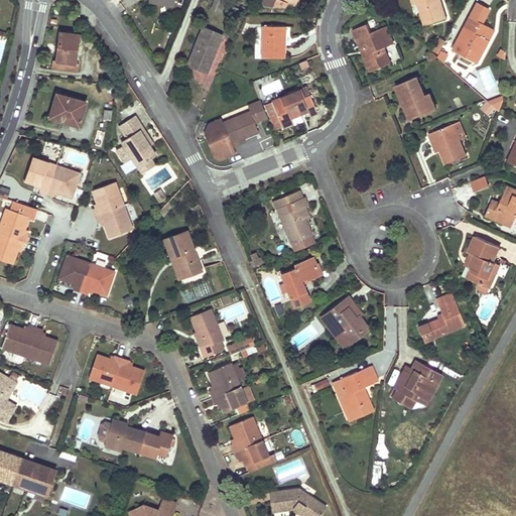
[(224,0),(214,0),(211,8),(220,12),(224,0)]
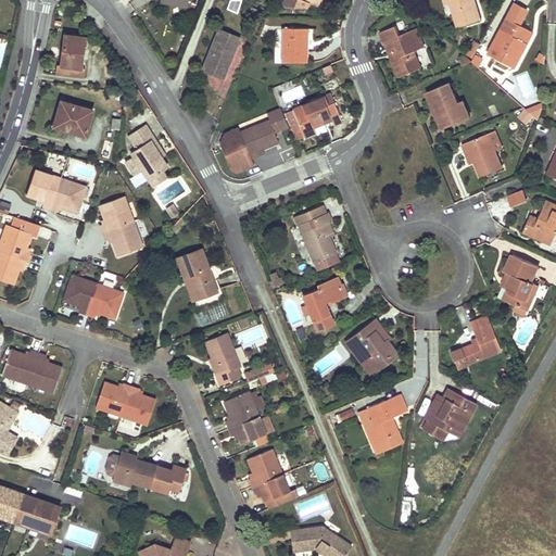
[(444,0),(449,13),(453,12),(451,3),(449,0),(444,0)]
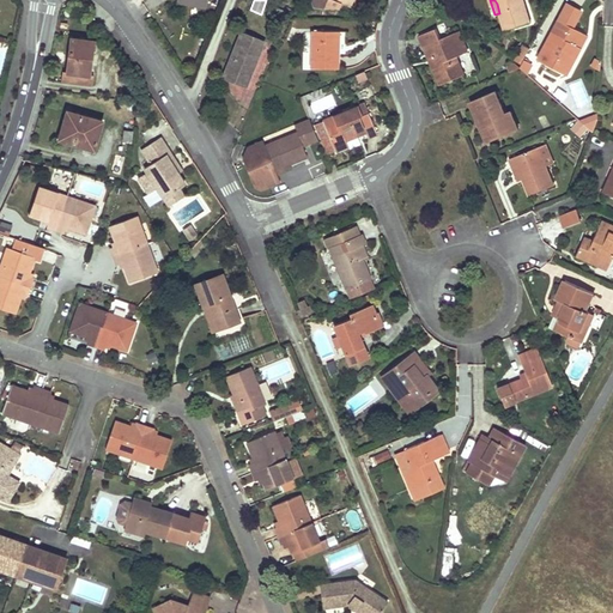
[(499,13),(505,30),(530,23),(523,0),(495,0),(497,4),(499,13)]
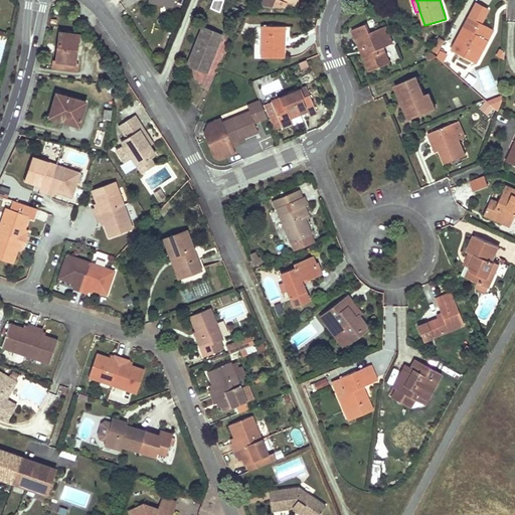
[(227,4),(224,11),(237,17),(239,9),(227,4)]
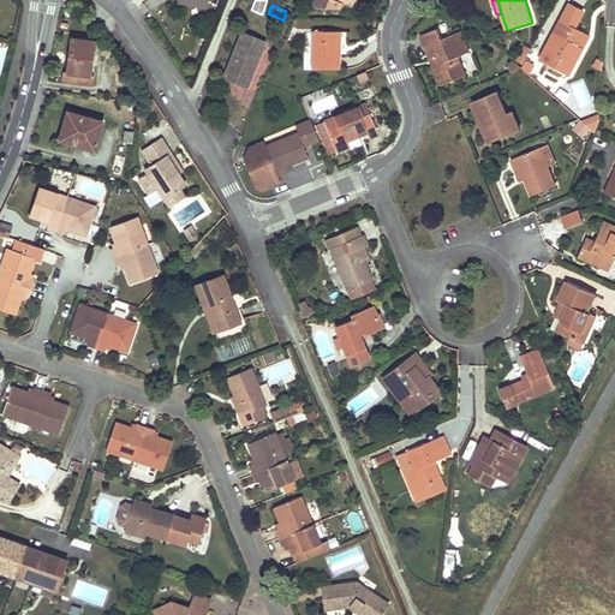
[(567,6),(537,63),(566,77),(587,36),(573,29),(581,13),(575,10),(567,6)]
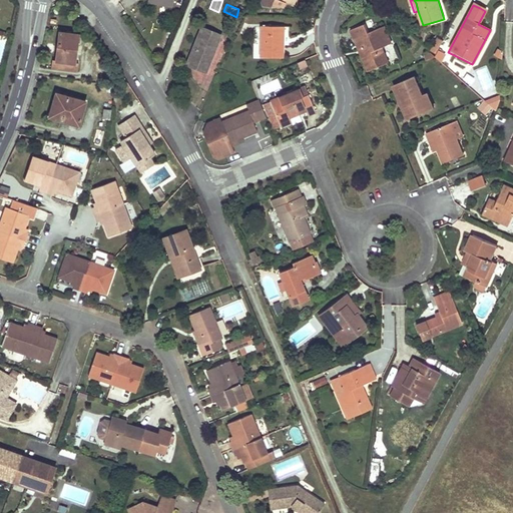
[(365,62),(369,71),(389,62),(383,47),(380,49),(379,44),(391,39),(385,26),(369,33),(366,23),(352,29),(355,38),(358,37),(366,54),(362,56),(365,62)]
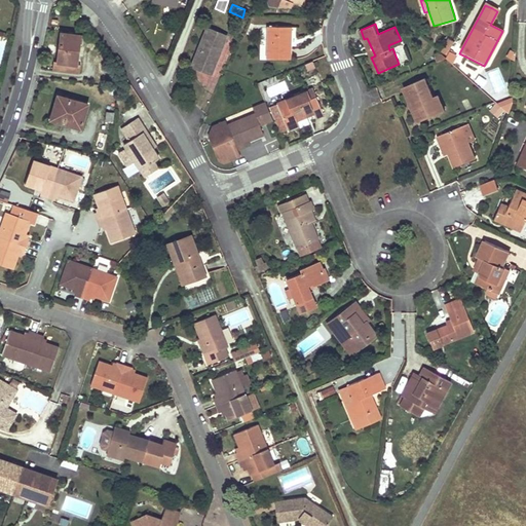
[(292,27),(267,26),(266,58),(289,59),(290,46),(289,45),(289,41),(289,35),(291,35),(292,27)]
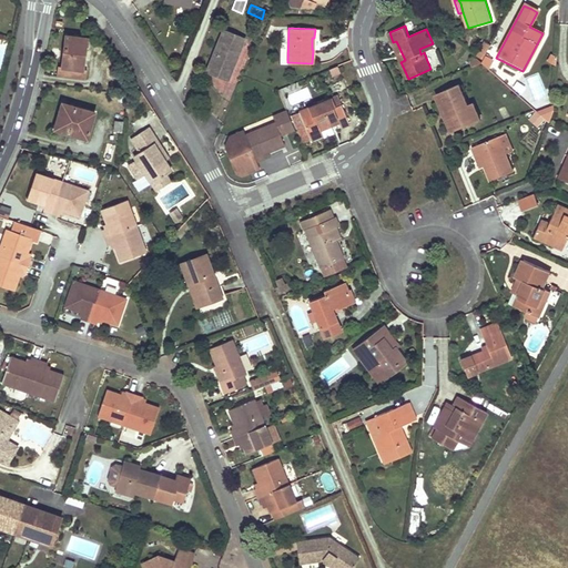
[(245,38),(224,30),(223,33),(231,36),(230,40),(242,43),(245,38)]
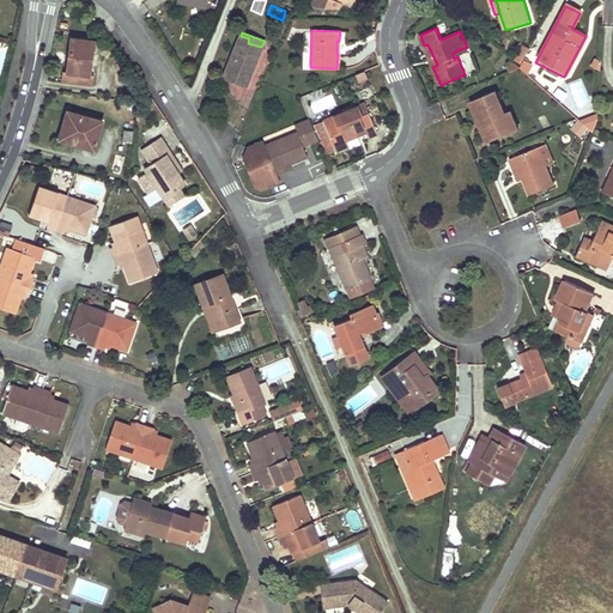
[(241,36),(224,77),(243,85),(252,66),(248,66),(249,61),(253,62),(255,64),(261,47),(248,43),(249,38),(241,36)]
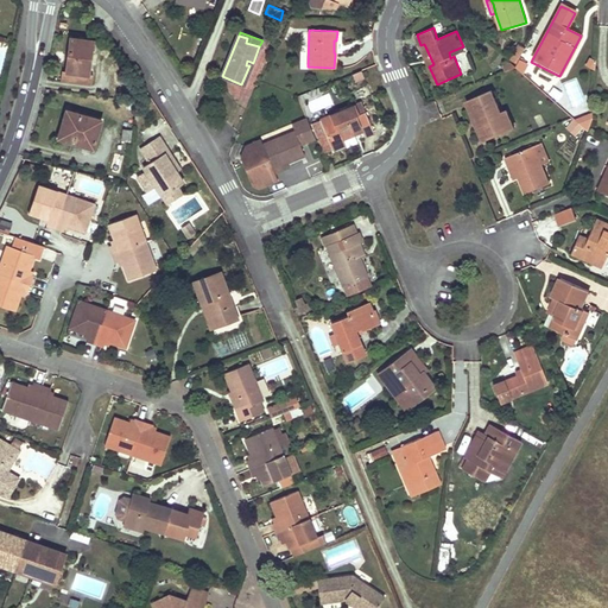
[(62,71),(61,81),(92,84),(93,75),(88,74),(93,42),(70,39),(69,52),(67,71),(62,71)]
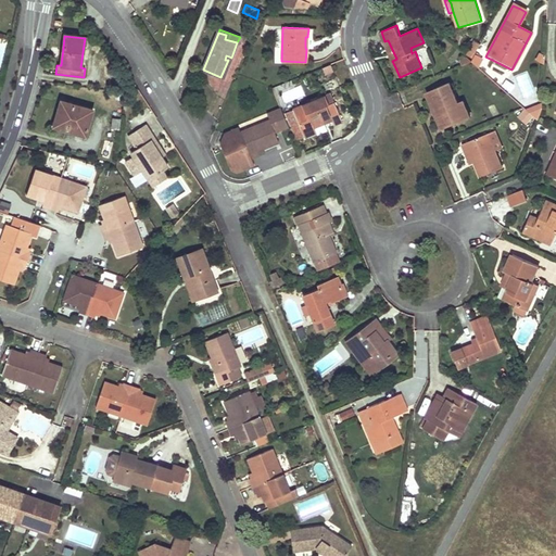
[(388,40),(384,41),(392,61),(396,59),(388,40)]
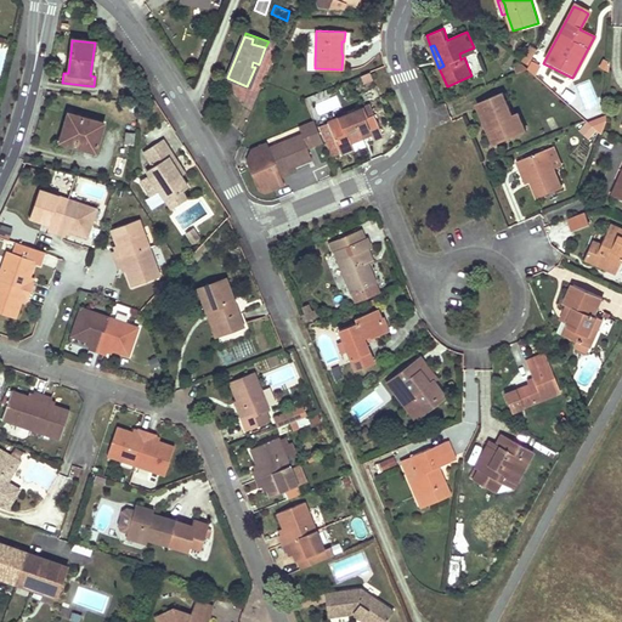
[(464,57),(476,52),(474,47),(459,54),(461,60),(464,57)]
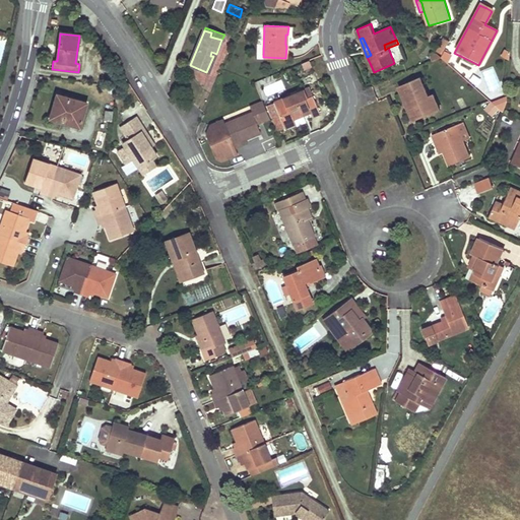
[(443,40),(436,53),(441,57),(448,43),(443,40)]
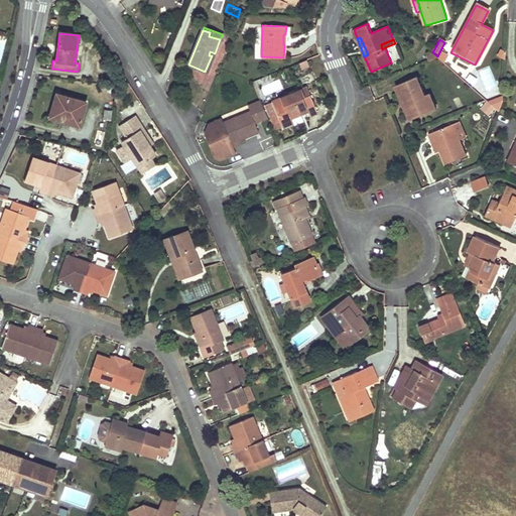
[(212,55),(205,72),(208,73),(215,53),(213,52),(210,51),(209,55),(212,55)]
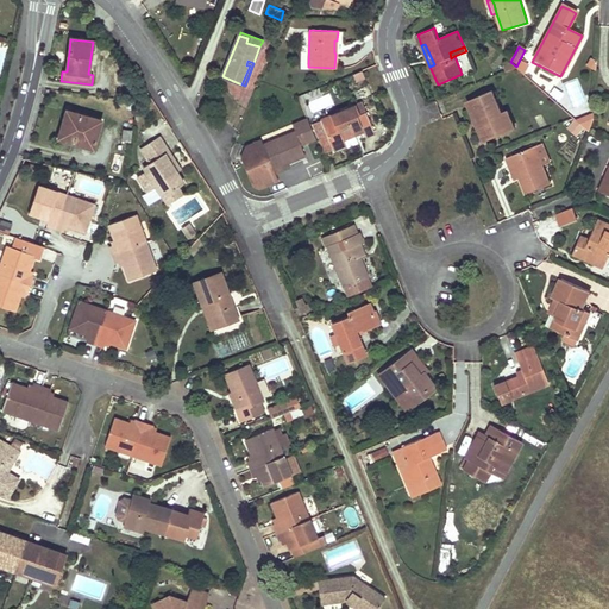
[(532,80),(537,76),(529,70),(526,74),(532,80)]
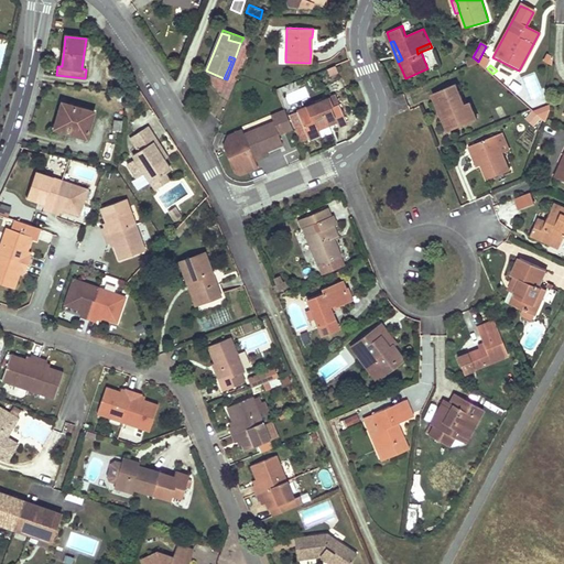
[(339,75),(336,67),(328,71),(332,78),(339,75)]
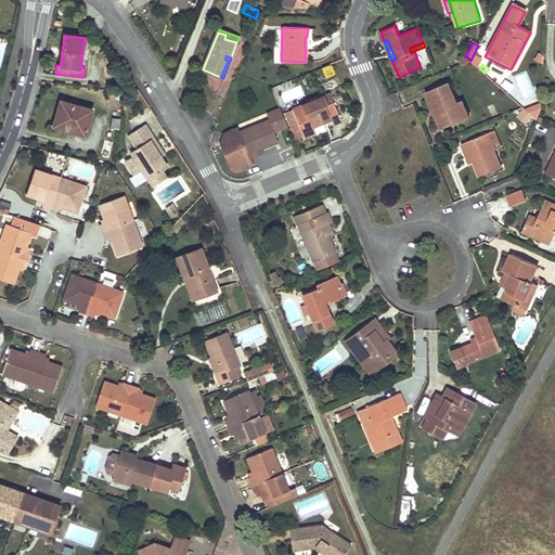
[(457,103),(449,82),(426,92),(430,101),(442,129),(455,123),(454,118),(468,113),(463,101),(457,103)]
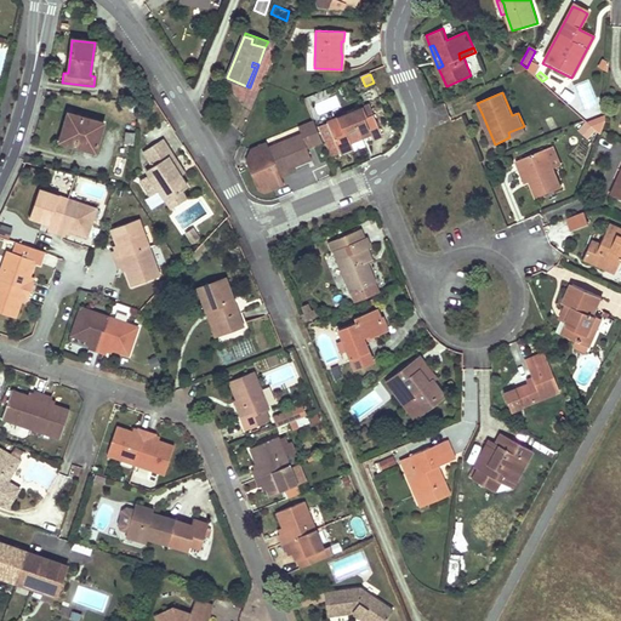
[(370,104),(363,107),(368,117),(374,114),(370,104)]
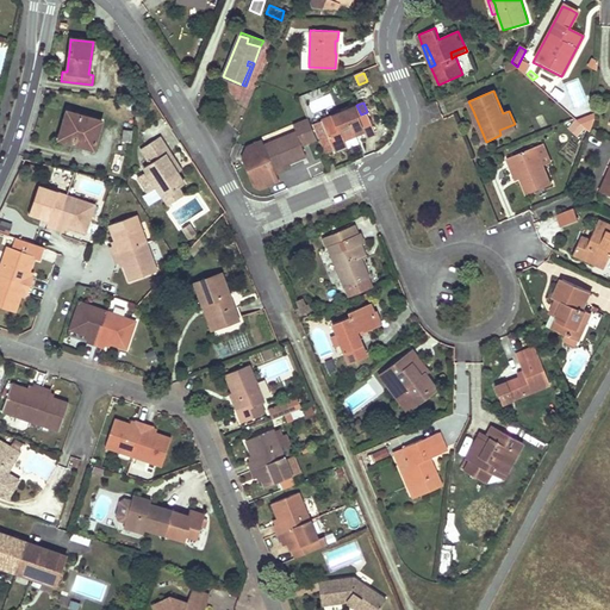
[(363,131),(366,137),(377,132),(367,112),(361,114),(356,105),(313,123),(327,154),(347,145),(344,139),(352,136),(356,135),(354,130),(362,126),(363,131)]
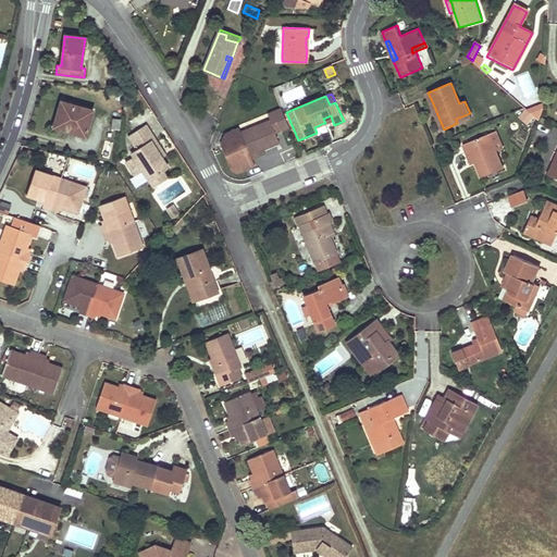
[(58,114),(54,127),(86,136),(93,110),(61,101),(58,114)]
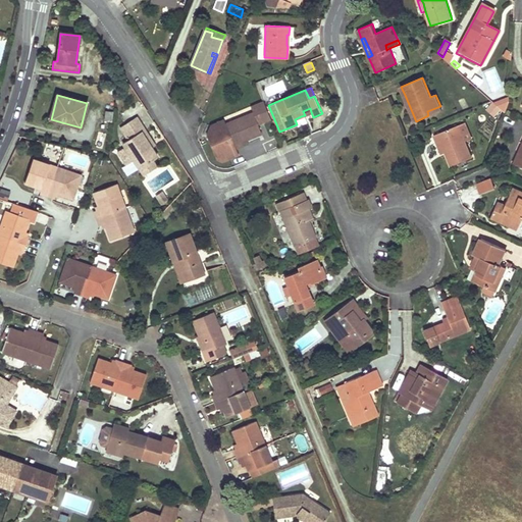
[(230,158),(238,155),(236,149),(245,146),(243,141),(246,140),(261,134),(259,126),(258,124),(270,120),(263,102),(250,107),(253,112),(224,123),(223,119),(210,124),(207,135),(216,158),(222,161),(230,158)]
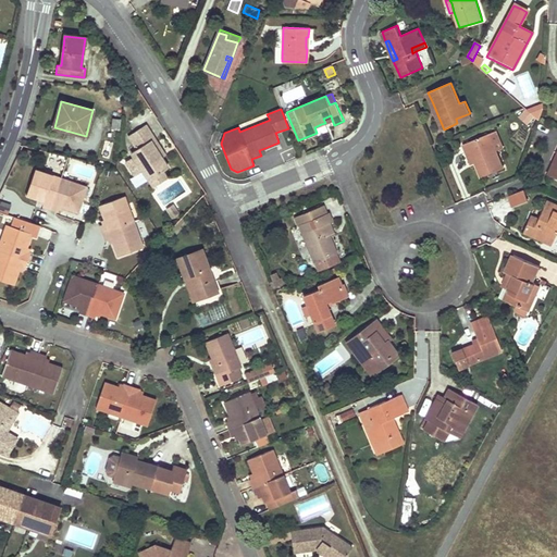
[(525,112),(522,116),(528,122),(532,118),(525,112)]
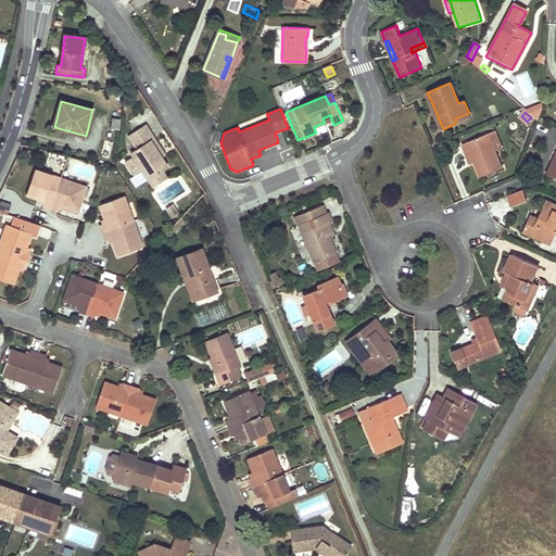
[(237,124),(238,127),(239,131),(269,119),(266,114),(266,113),(237,124)]
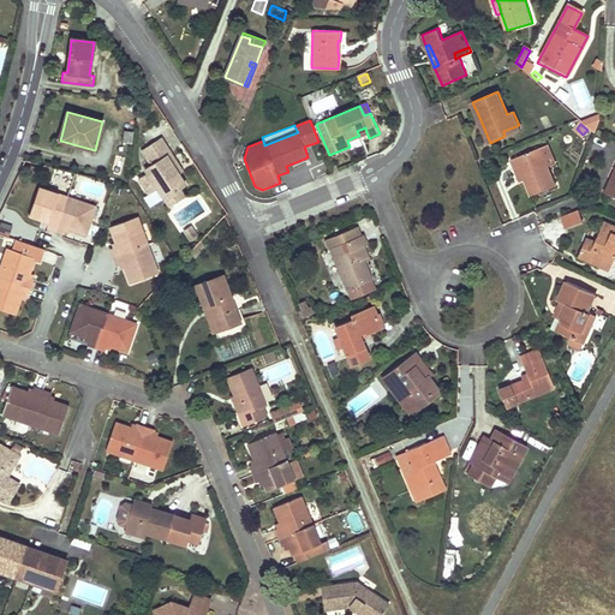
[(519,125),(503,131),(505,136),(520,130),(519,125)]
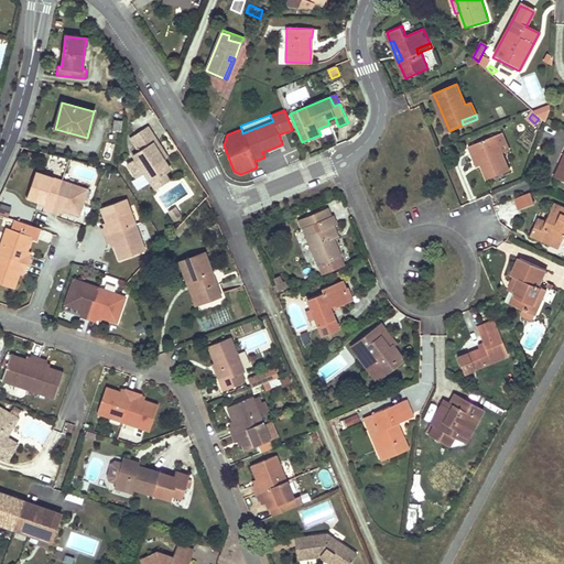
[(115,120),(112,131),(121,131),(122,121),(115,120)]
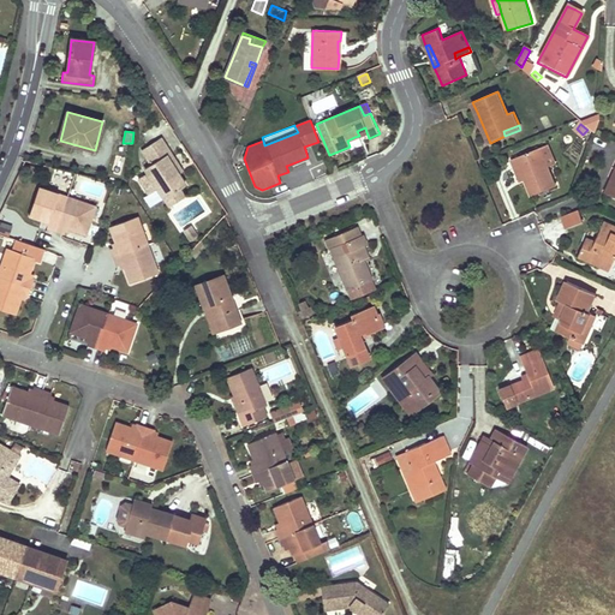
[(161,138),(141,151),(151,166),(144,171),(148,175),(156,189),(162,199),(179,189),(185,185),(178,174),(166,156),(171,154),(166,147),(161,138)]
